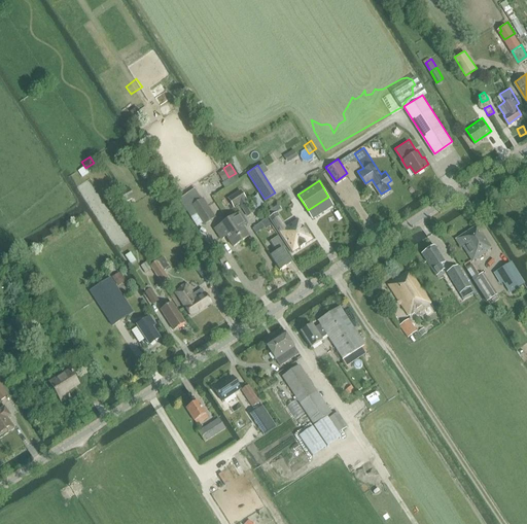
[(187,198),(200,188),(196,182),(183,190),(187,198)]
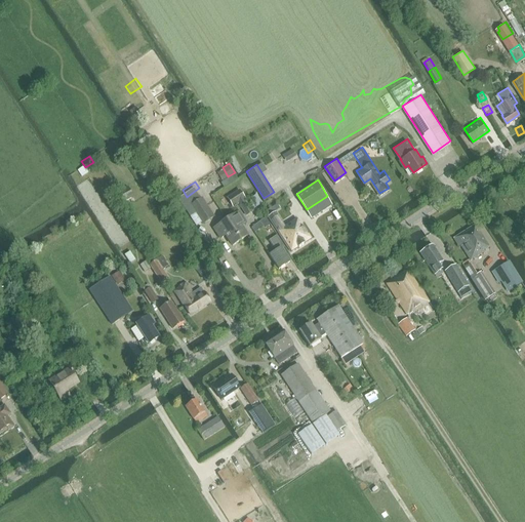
[(126,186),(112,194),(116,201),(121,199),(119,196),(123,194),(125,199),(131,196),(126,186)]
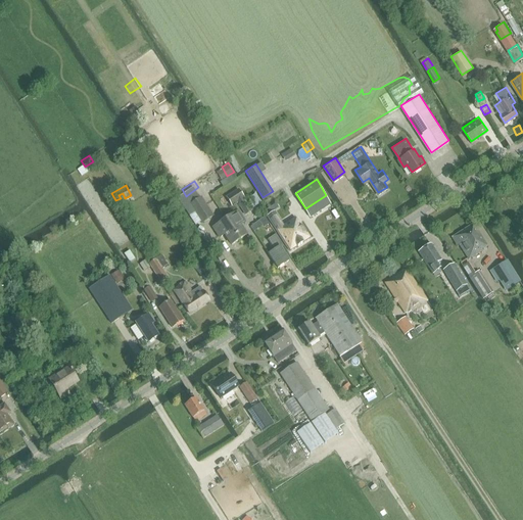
[(250,208),(244,198),(238,188),(226,195),(232,205),(238,201),(244,213),(250,208)]
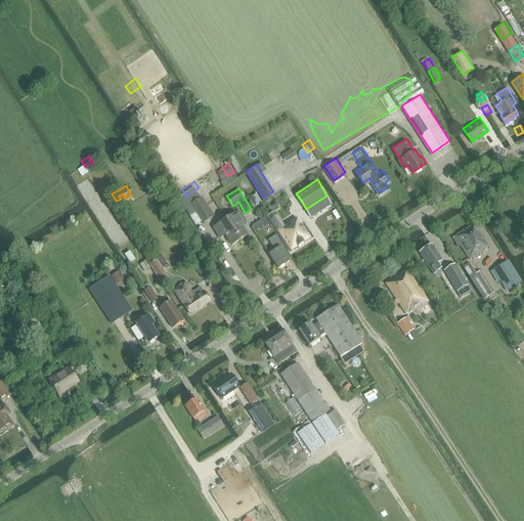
[(195,223),(202,220),(190,203),(195,199),(192,194),(181,202),(195,223)]
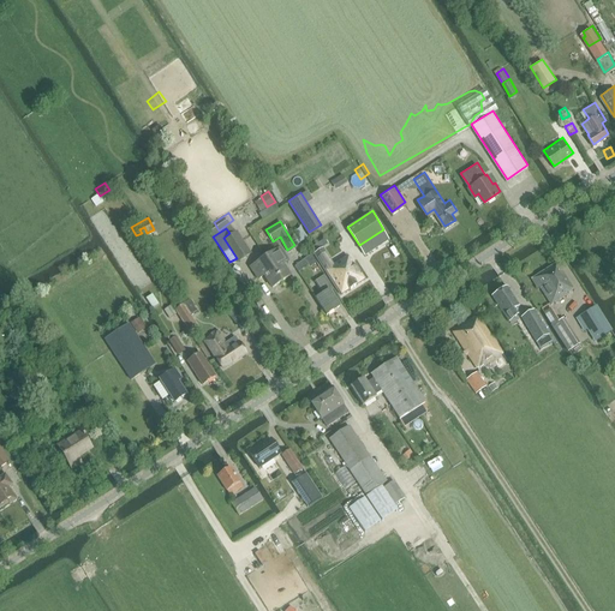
[(237,229),(230,233),(224,238),(237,258),(237,259),(250,251),(237,229)]
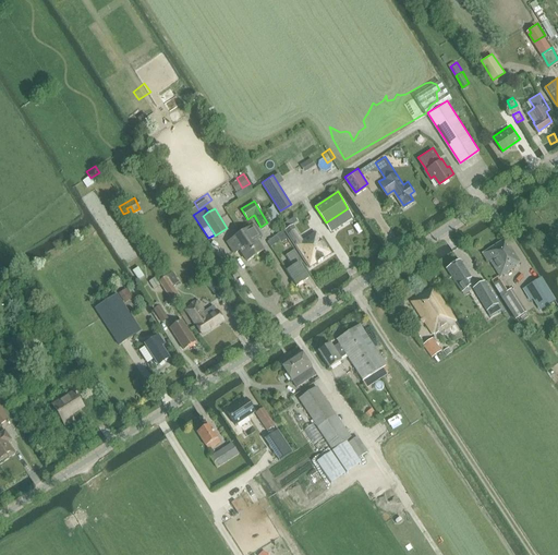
[(240,231),(255,254),(264,250),(256,238),(261,234),(254,222),(240,231)]
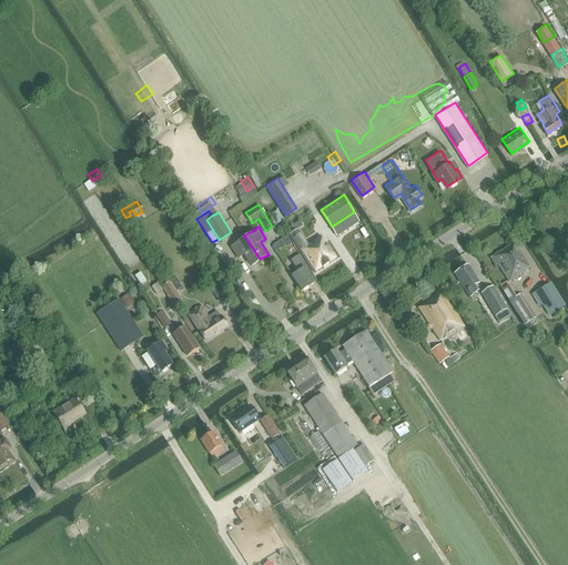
[(290,232),(300,248),(314,271),(337,255),(326,238),(324,240),(321,233),(307,241),(298,226),(290,232)]
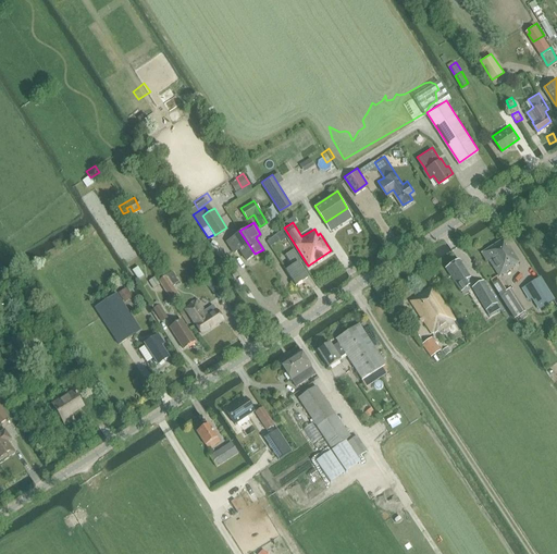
[(281,229),(275,233),(280,237),(281,239),(286,235),(281,229)]
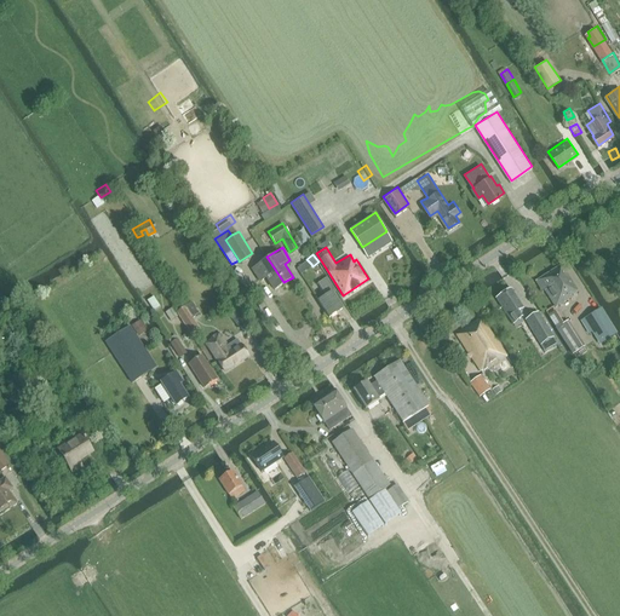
[(275,288),(283,282),(267,257),(252,266),(260,280),(267,276),(275,288)]
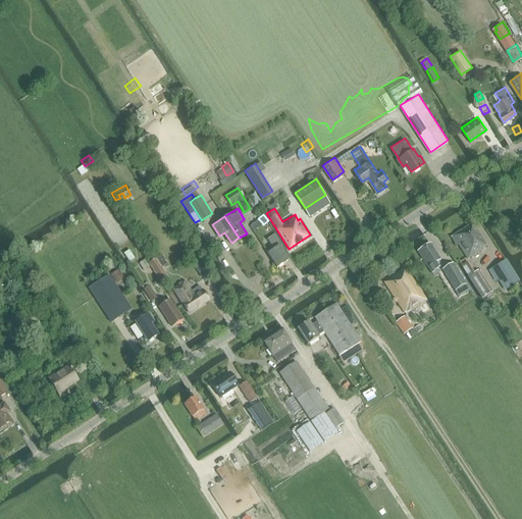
[(473,220),(451,235),(457,243),(459,242),(468,256),(481,248),(481,247),(486,243),(473,220)]
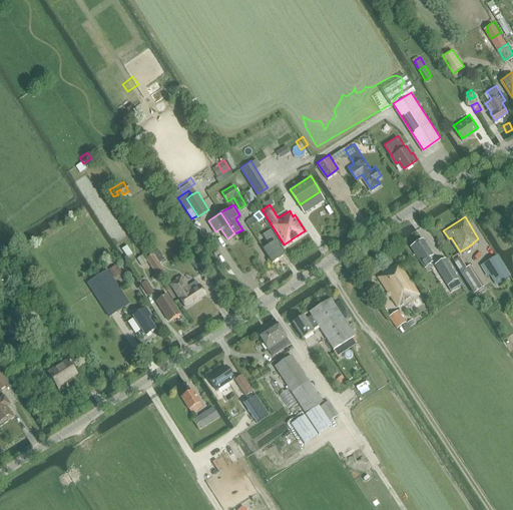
[(272,261),(283,253),(274,240),(277,238),(270,227),(262,232),(269,243),(264,247),(272,261)]
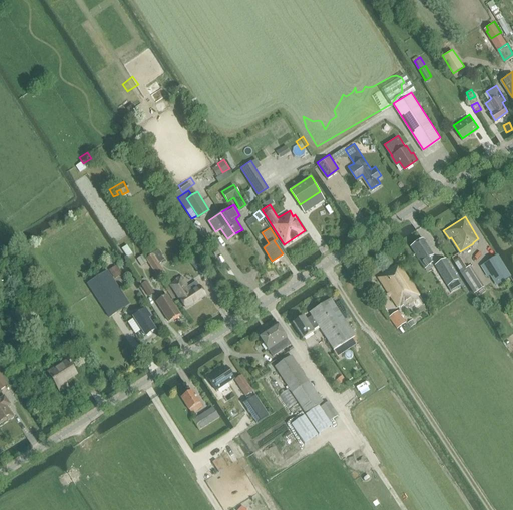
[(433,252),(423,236),(410,244),(421,261),(425,266),(431,262),(428,257),(433,252)]
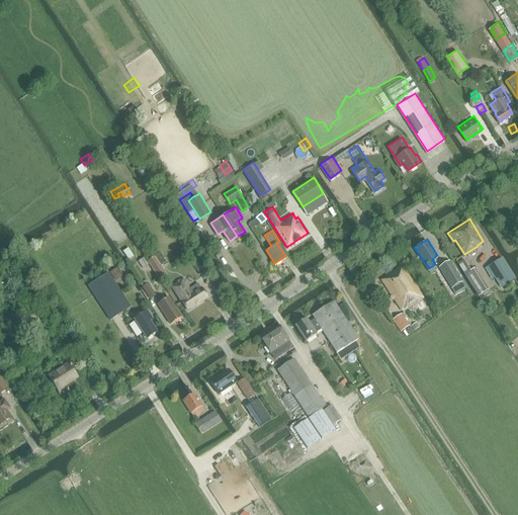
[(128,246),(123,249),(128,257),(134,254),(128,246)]
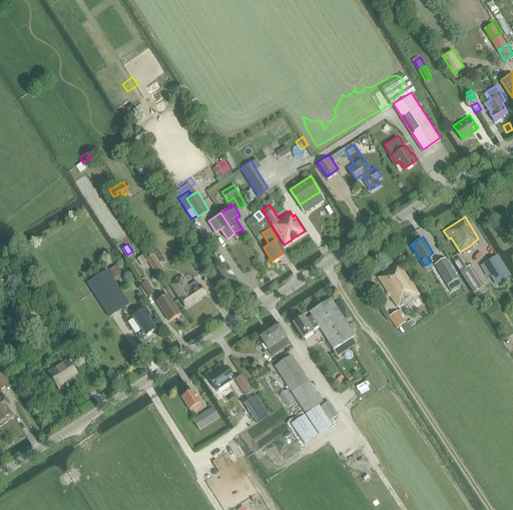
[(146,257),(157,273),(164,269),(159,262),(165,258),(159,247),(146,257)]
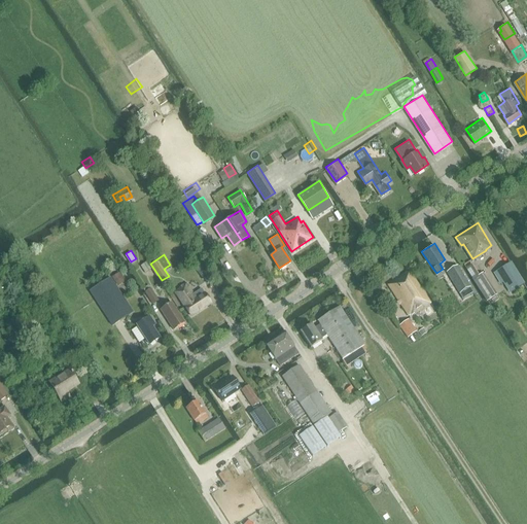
[(151,267),(146,259),(141,264),(145,271),(151,267)]
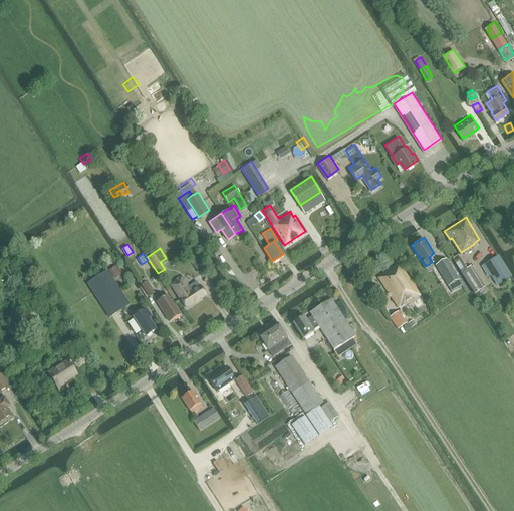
[(498,254),(492,258),(504,276),(498,279),(493,271),(491,273),(497,283),(511,275),(498,254)]
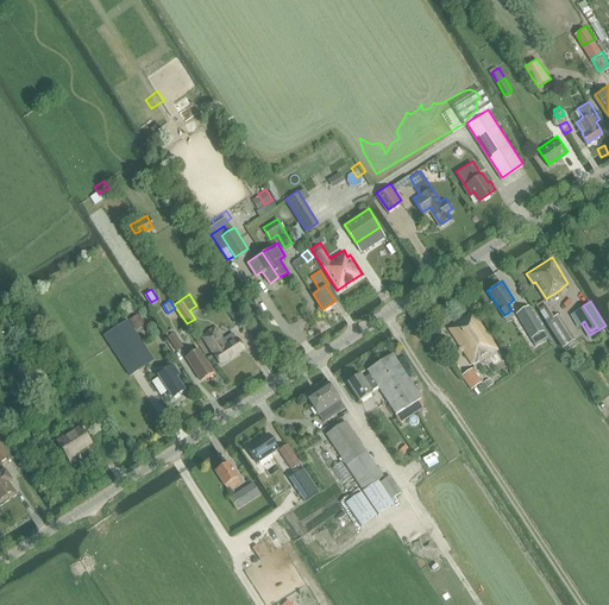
[(529,303),(516,312),(532,336),(545,329),(529,303)]
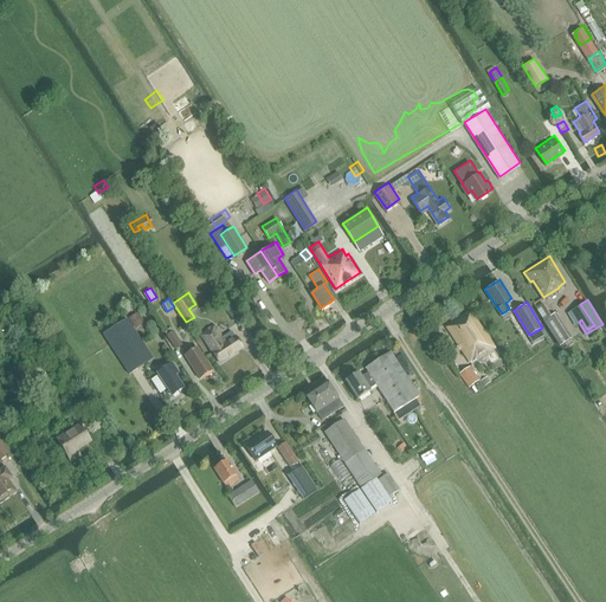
[(594,325),(580,304),(568,311),(575,323),(579,322),(581,319),(587,329),(594,325)]
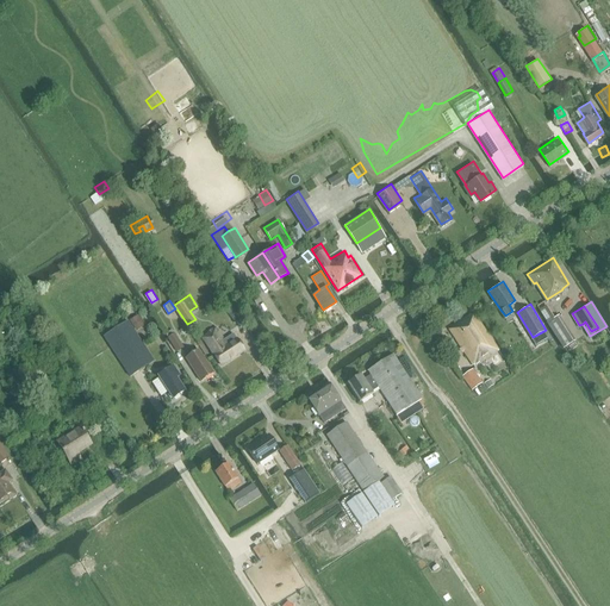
[(481,360),(498,348),(473,311),(449,326),(473,362),(480,357),(481,360)]
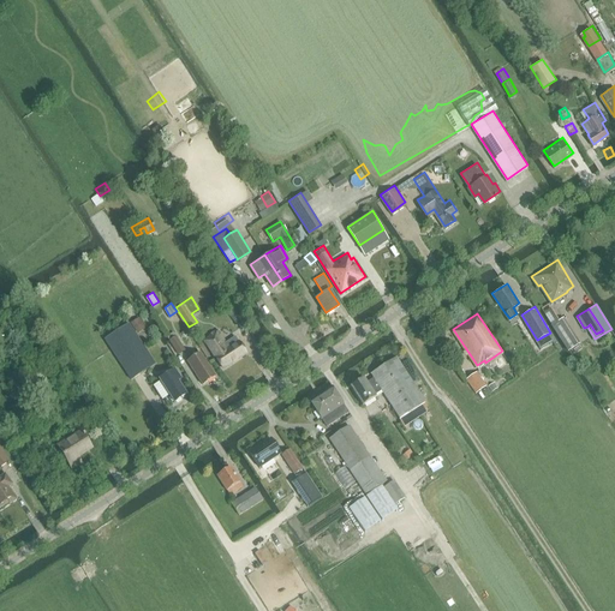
[(138,315),(131,319),(136,328),(143,323),(138,315)]
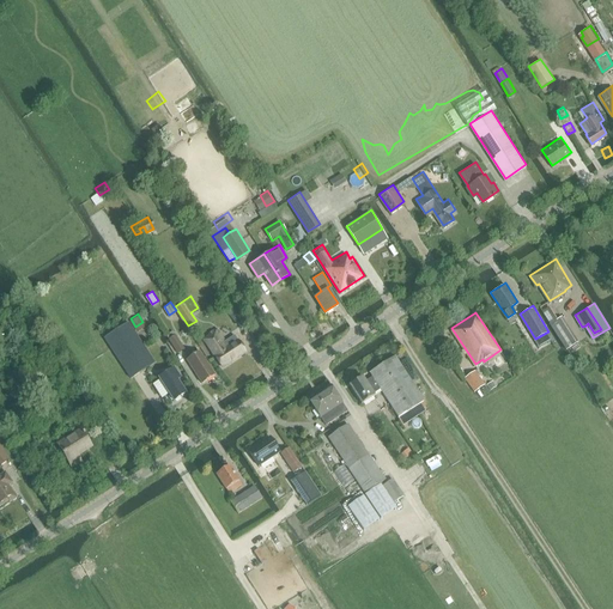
[(562,315),(551,321),(566,346),(577,340),(562,315)]
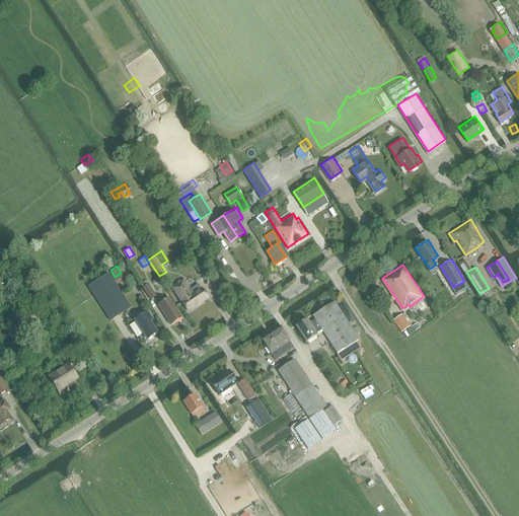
[(131,305),(123,292),(109,271),(88,284),(110,318),(131,305)]
